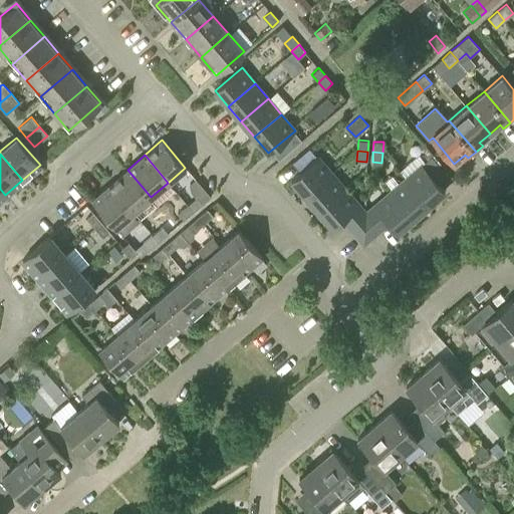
[(305,195),(331,173),(317,157),(291,179),(305,195)]
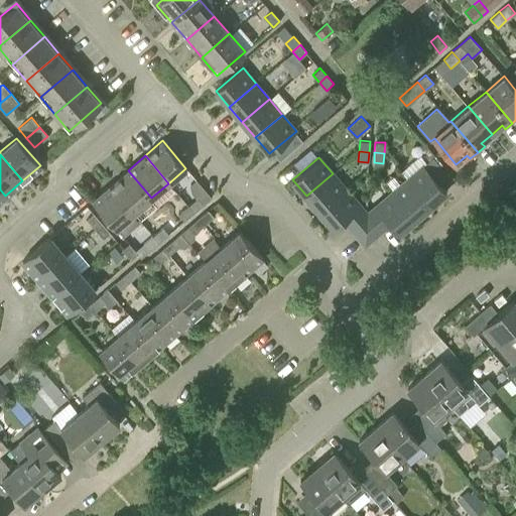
[(406,178),(429,206),(445,191),(422,164),(406,178)]
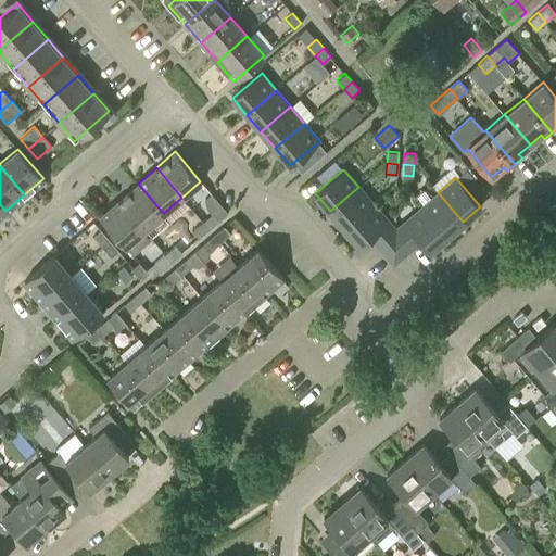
[(138,184),(118,200),(144,229),(163,213),(138,184)]
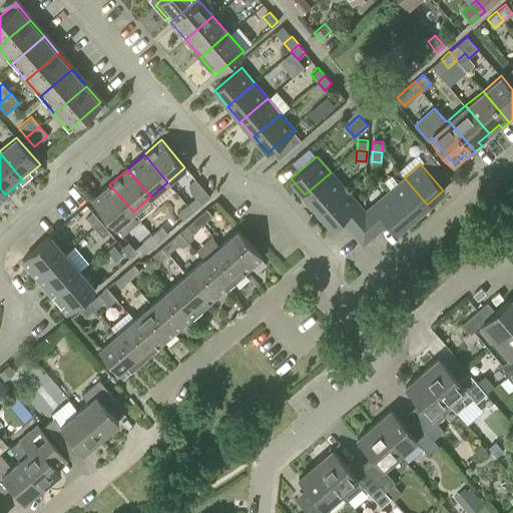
[(331,172),(305,194),(318,210),(344,187),(331,172)]
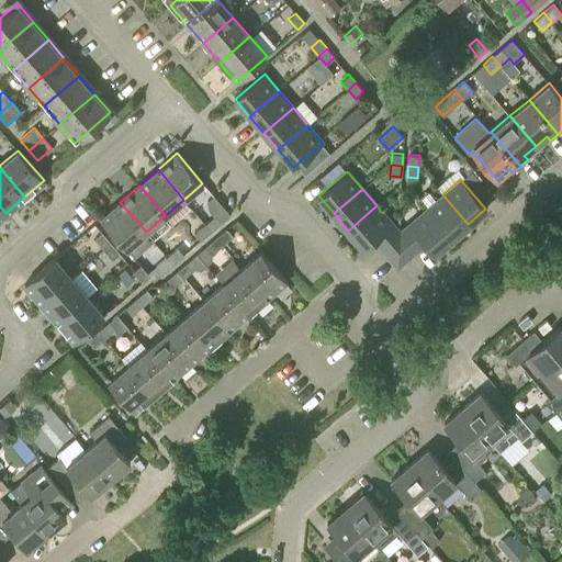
[(442,194),(426,209),(451,238),(468,224),(442,194)]
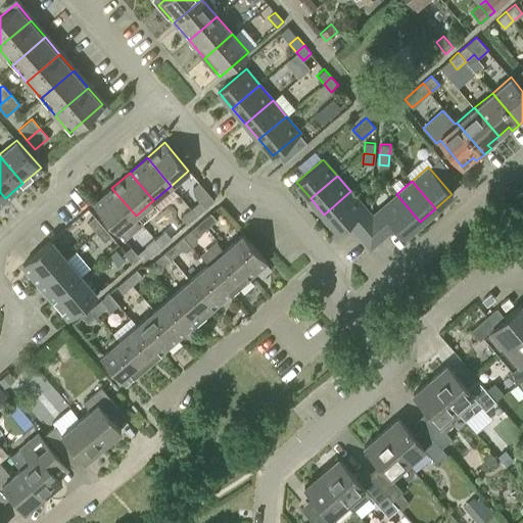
[(136,216),(111,188),(93,203),(117,231),(136,216)]
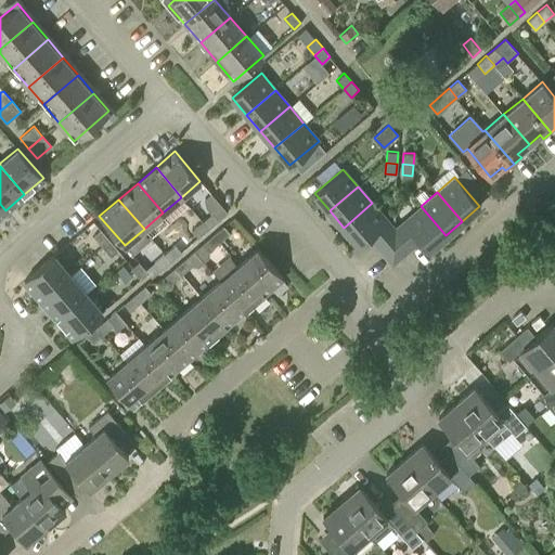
[(394,229),(372,203),(344,228),(359,245),(368,236),(375,245),(394,229)]
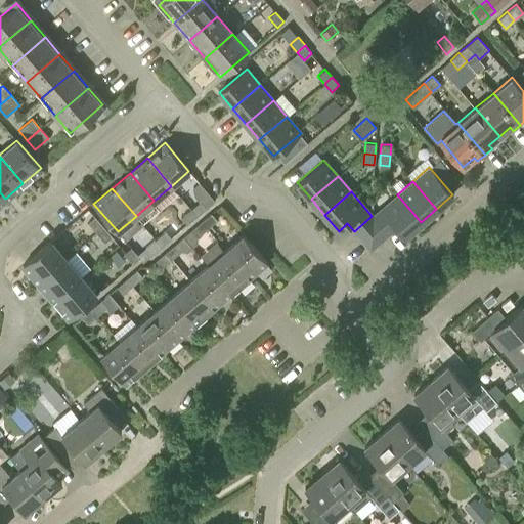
[(421,222),(397,194),(372,216),(380,224),(387,233),(396,226),(404,235),(421,222)]
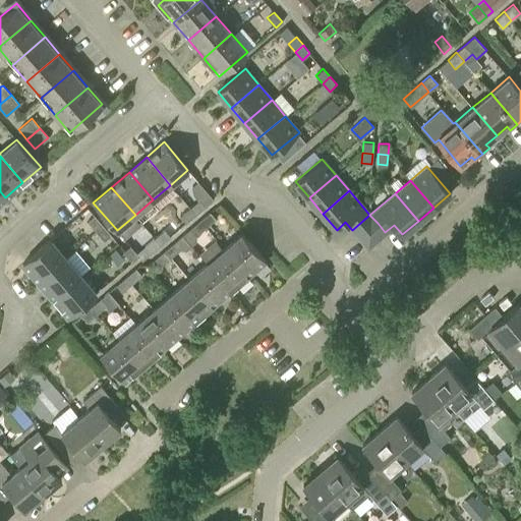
[(199,199),(189,208),(195,215),(206,207),(199,199)]
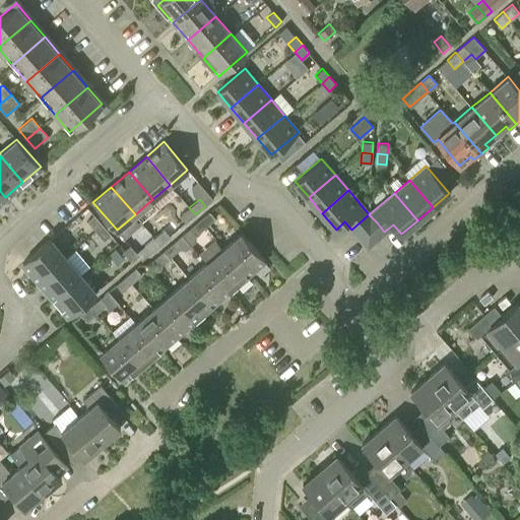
[(195,214),(189,207),(180,216),(185,222),(195,214)]
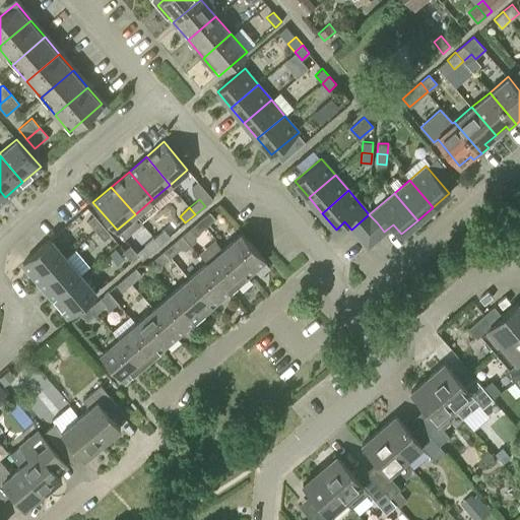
[(200,219),(205,226),(215,218),(209,211),(200,219)]
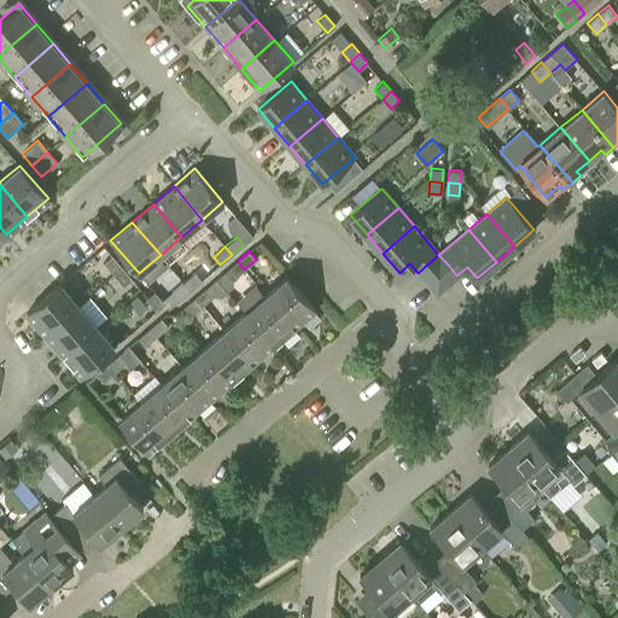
[(438,255),(418,273),(426,283),(448,264),(438,255)]
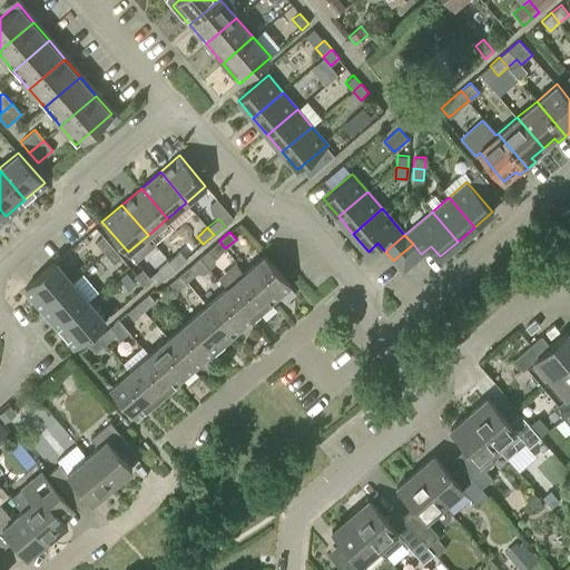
[(105,253),(112,247),(102,236),(96,242),(105,253)]
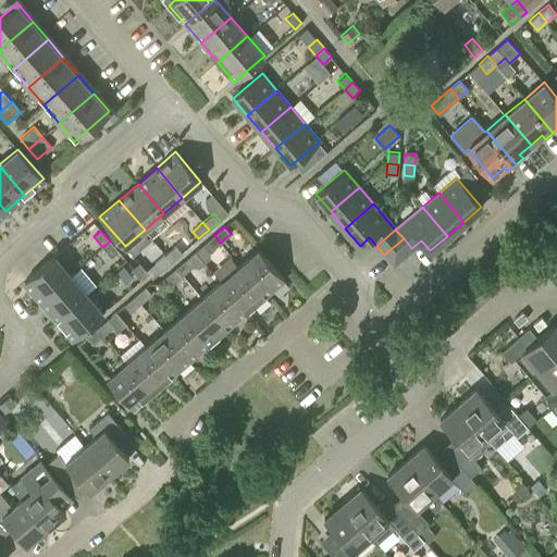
[(220,243),(214,235),(203,245),(210,252),(220,243)]
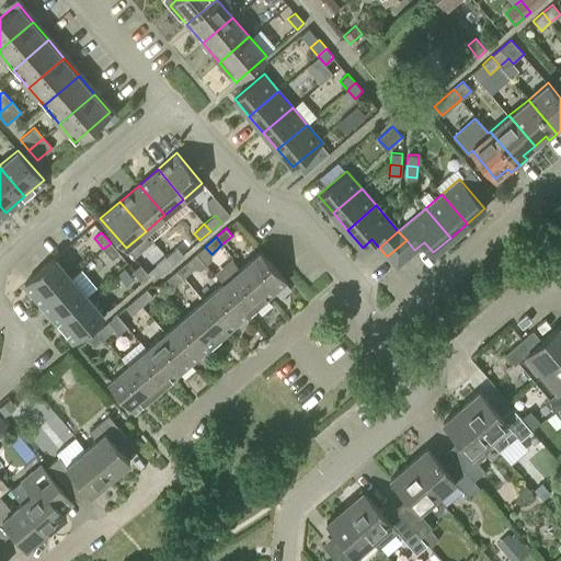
[(407,240),(387,256),(396,266),(414,250),(407,240)]
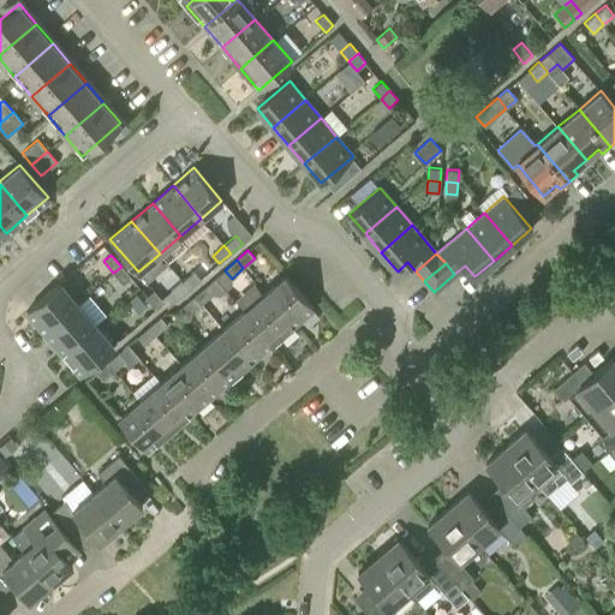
[(121,267),(113,273),(123,285),(131,278),(121,267)]
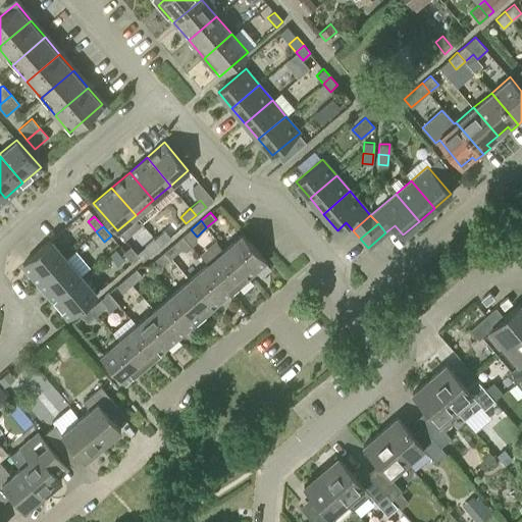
[(155,238),(161,245),(170,238),(164,230),(155,238)]
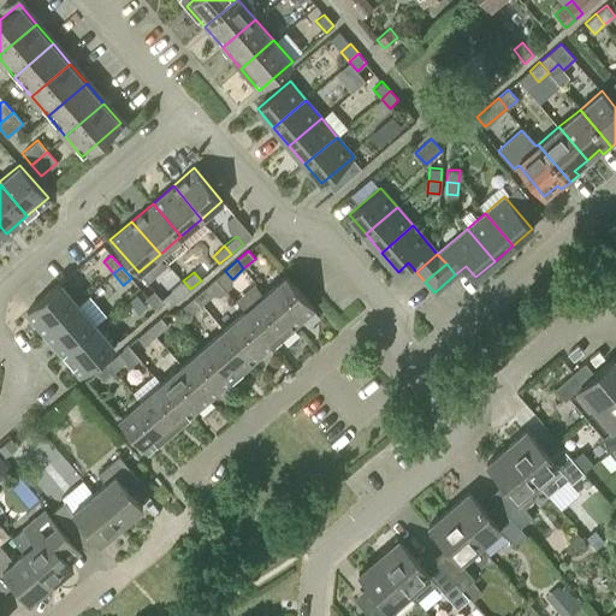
[(286,276),(265,294),(292,326),(314,308),(286,276)]
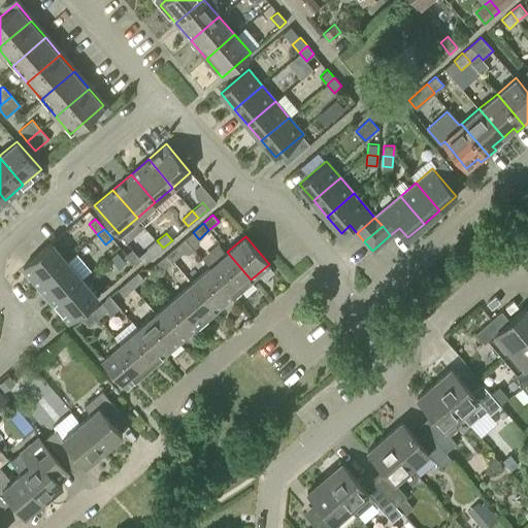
[(163,248),(157,240),(146,250),(152,257),(163,248)]
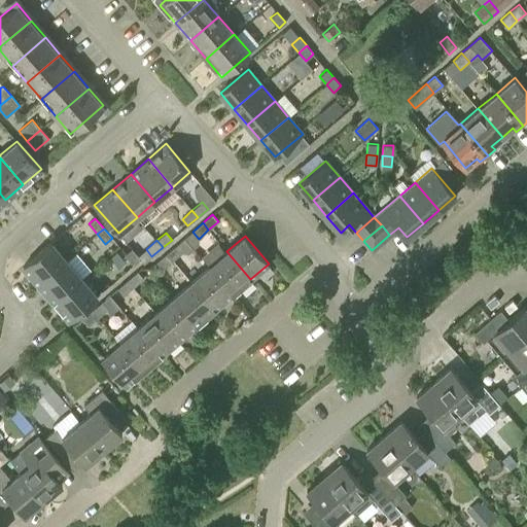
[(38,284),(67,260),(50,242),(23,266),(38,284)]
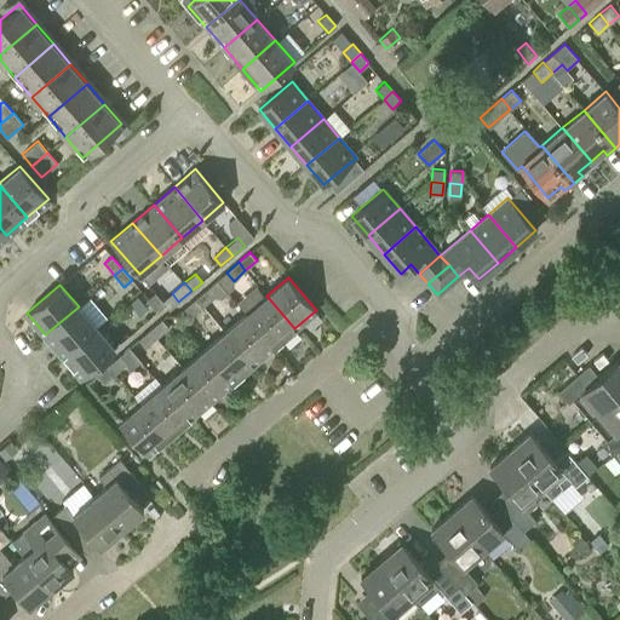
[(267,296),(265,297),(256,286),(236,302),(246,313),(274,345),(294,328),(267,296)]
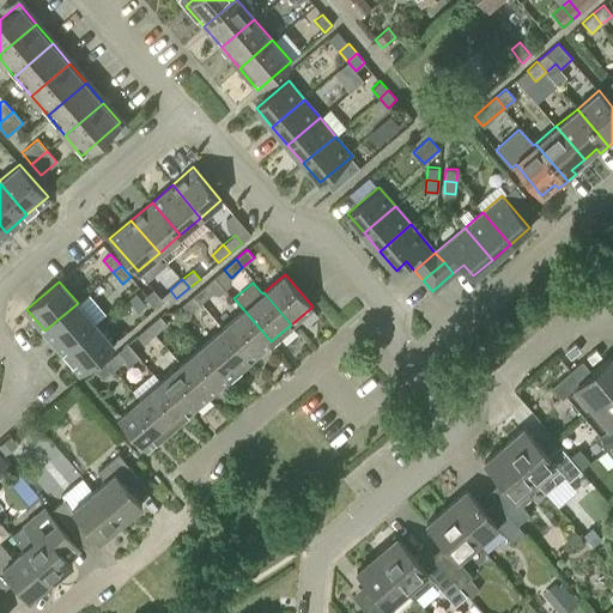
[(194,295),(201,302),(212,293),(205,285),(194,295)]
